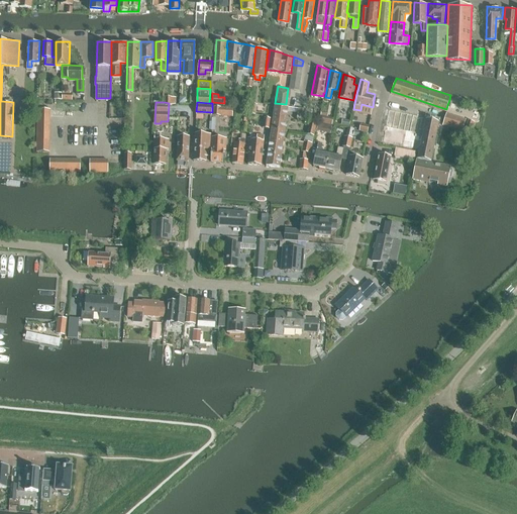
[(285,129),(288,105),(286,104),(275,103),(272,127),(285,129)]
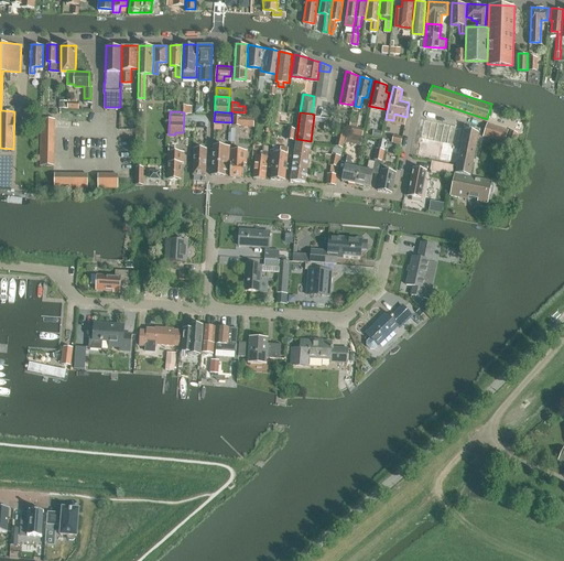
[(339,117),(334,117),(326,116),(324,128),(337,130),(338,130),(339,128),(339,117)]
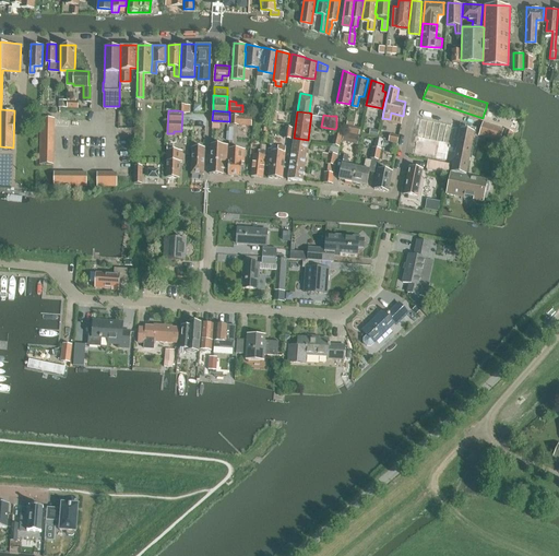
[(453,160),(460,125),(420,117),(414,151),(453,160)]
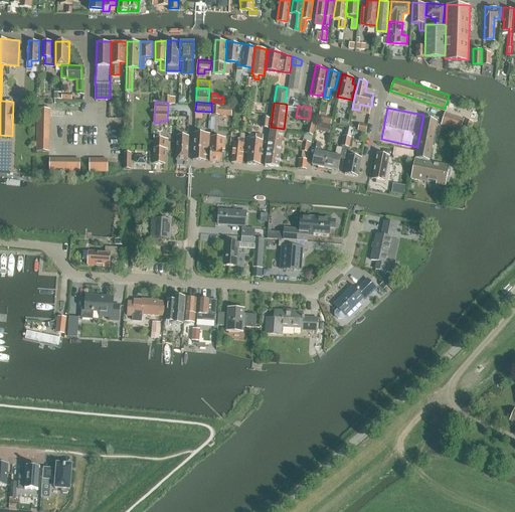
[(318,120),(331,123),(332,116),(326,115),(327,112),(320,111),(318,120)]
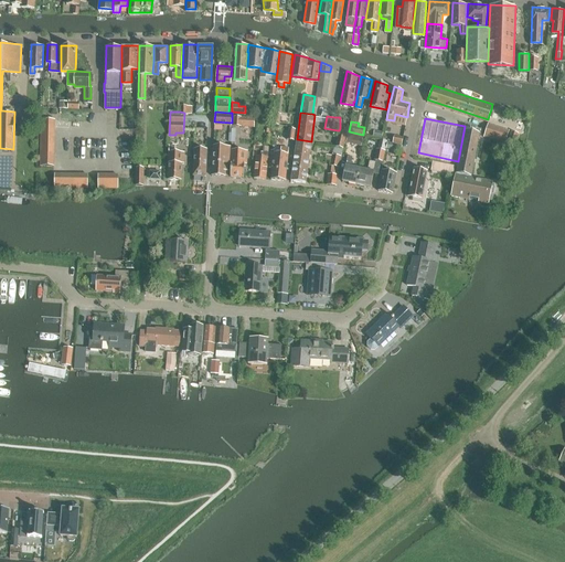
[(488,122),(484,133),(484,134),(505,140),(509,128),(488,122)]
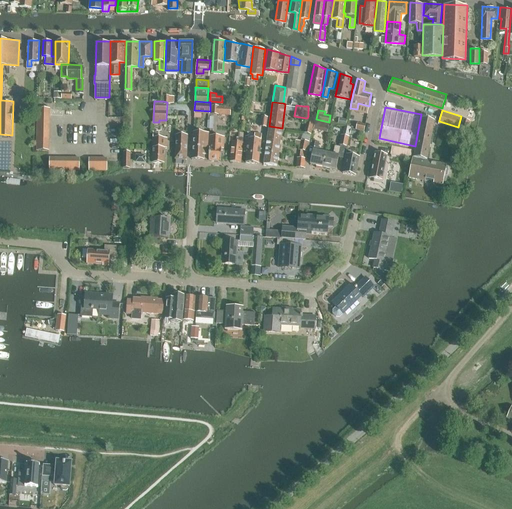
[(261,114),(260,124),(267,125),(268,115),(261,114)]
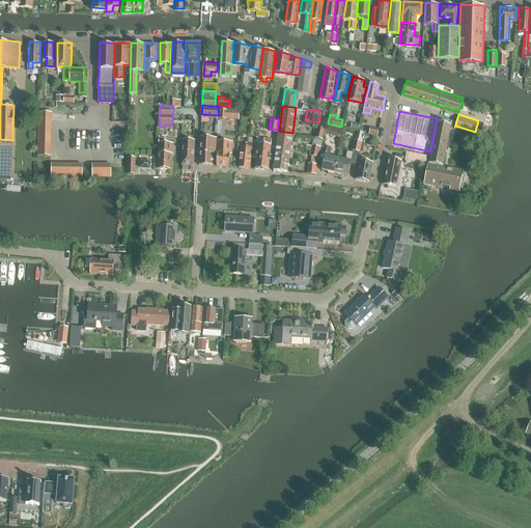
[(437,120),(428,162),(443,165),(451,123),(437,120)]
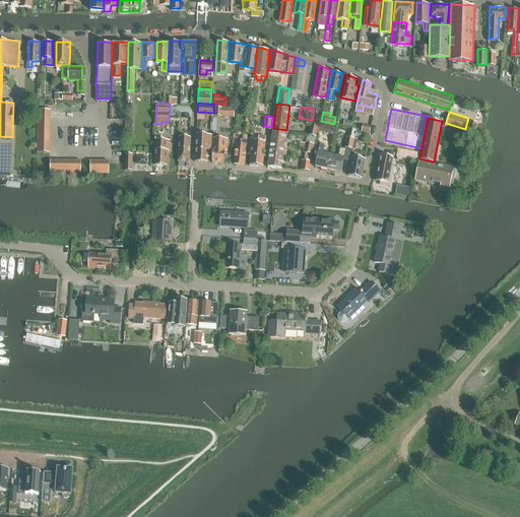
[(473,130),(476,121),(471,119),(467,128),(473,130)]
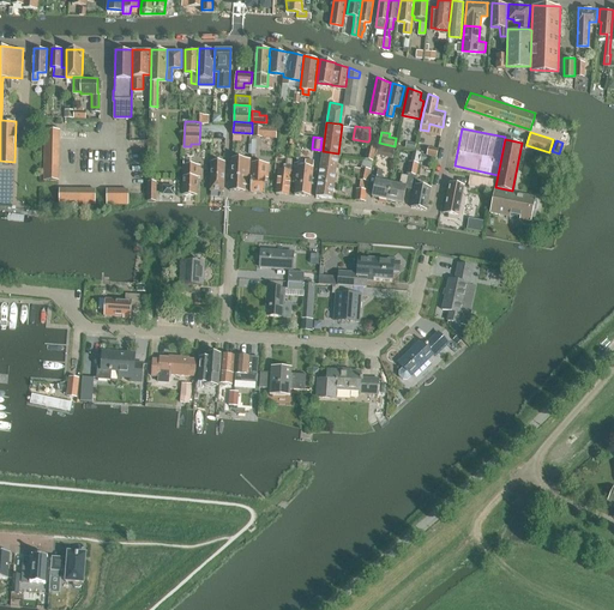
[(367,142),(365,155),(372,157),(375,143),(367,142)]
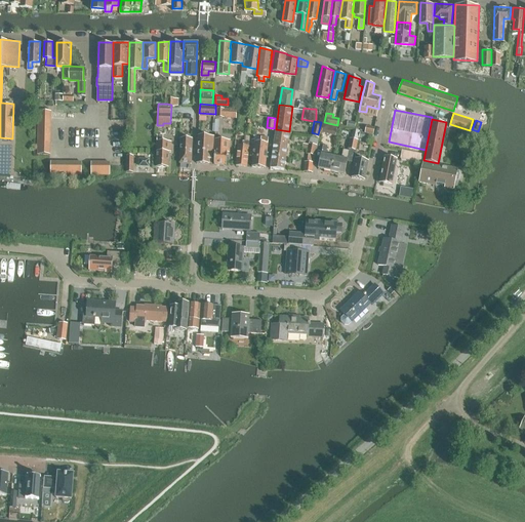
[(334,135),(335,134),(336,127),(324,124),(322,133),(334,135)]
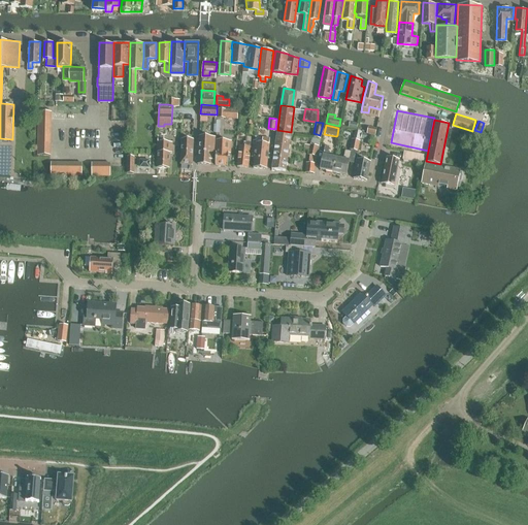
[(277,130),(275,142),(289,144),(291,132),(277,130)]
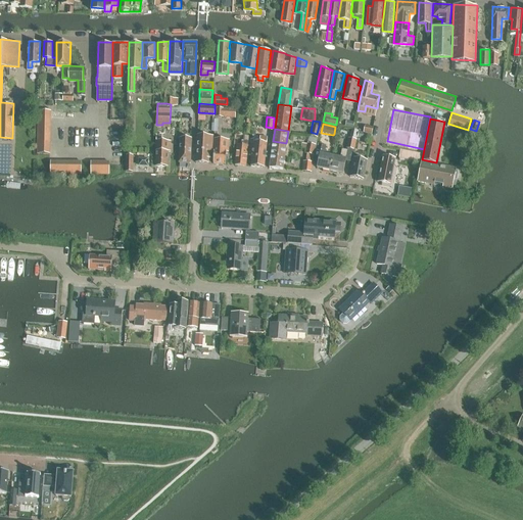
[(168,148),(171,148),(171,139),(161,138),(162,132),(156,132),(155,163),(168,163),(168,148)]
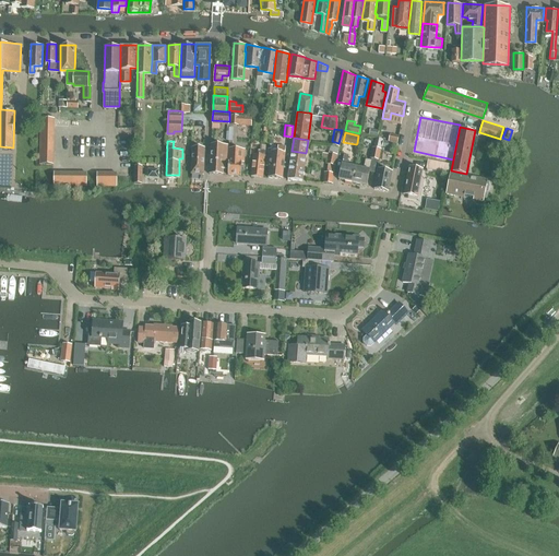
[(223,173),(223,172),(223,167),(226,167),(228,143),(211,142),(210,172),(223,173)]
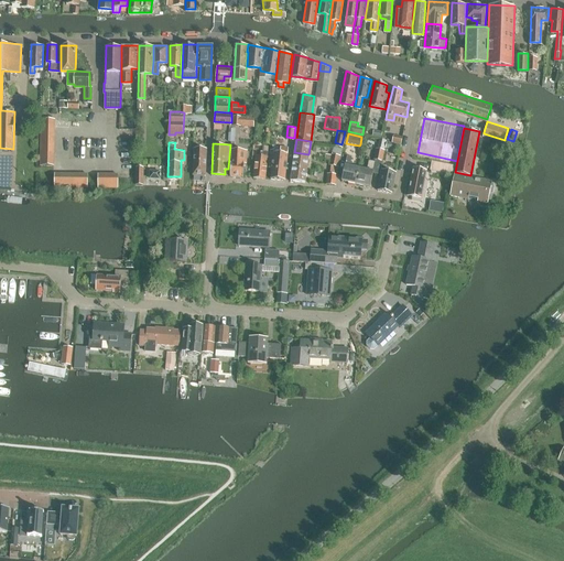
[(285,175),(289,146),(280,144),(280,149),(270,148),(269,165),(272,165),(271,176),(282,177),(285,175)]
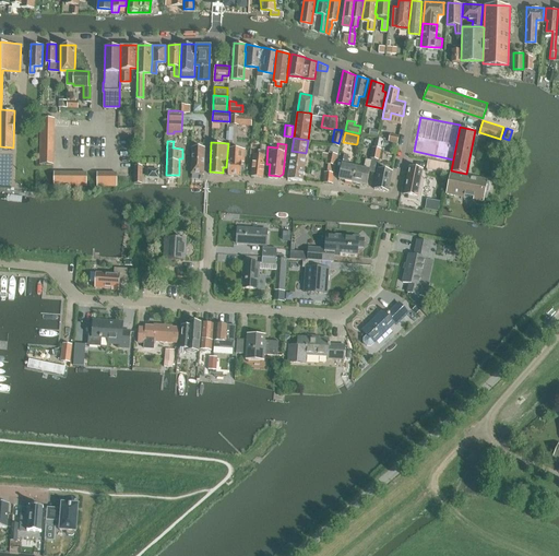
[(204,145),(192,145),(191,172),(203,172),(204,145)]
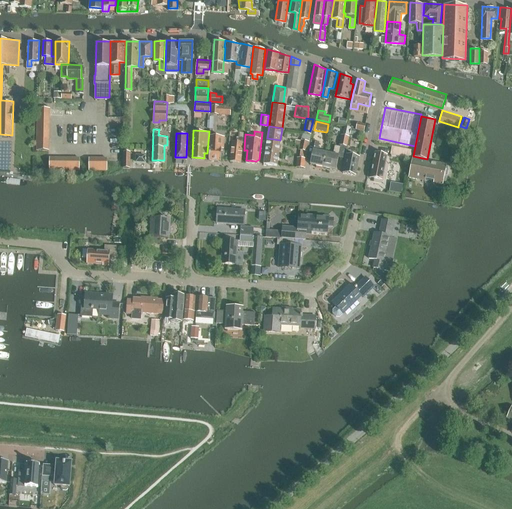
[(220,159),(220,158),(221,146),(223,146),(224,134),(210,133),(208,158),(220,159)]
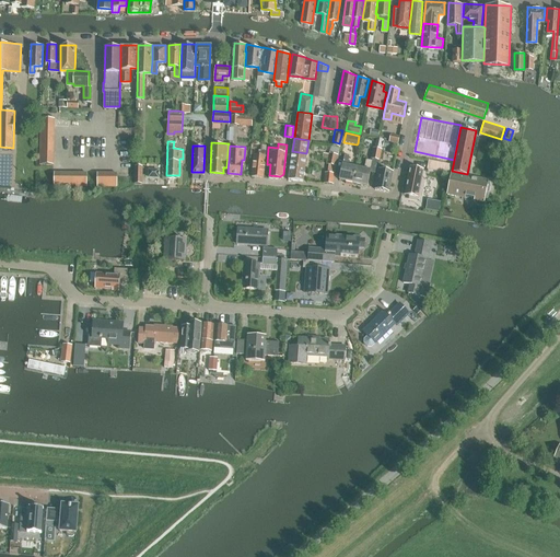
[(380,158),(382,148),(375,146),(372,157),(380,158)]
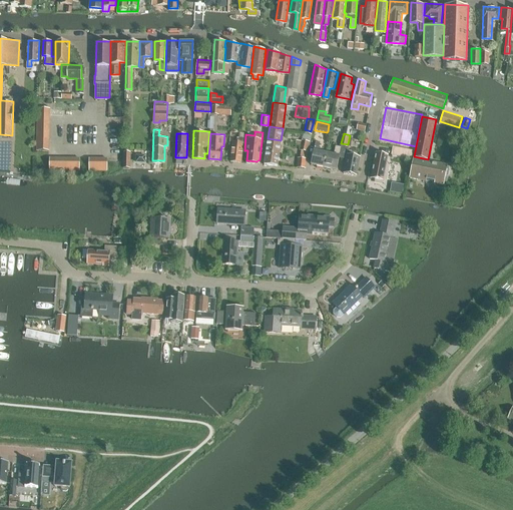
[(230,159),(241,160),(243,136),(238,136),(238,140),(232,140),(230,159)]
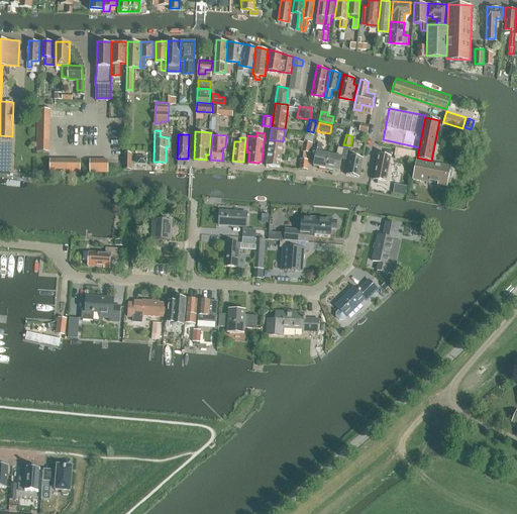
[(270,139),(268,151),(281,153),(283,141),(270,139)]
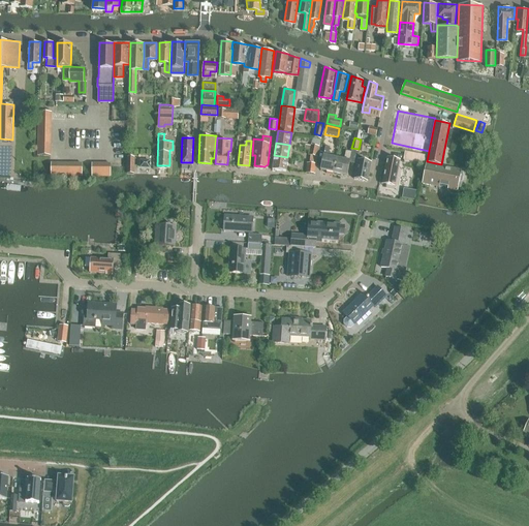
[(320,167),(334,171),(337,156),(330,155),(331,146),(325,145),(320,167)]
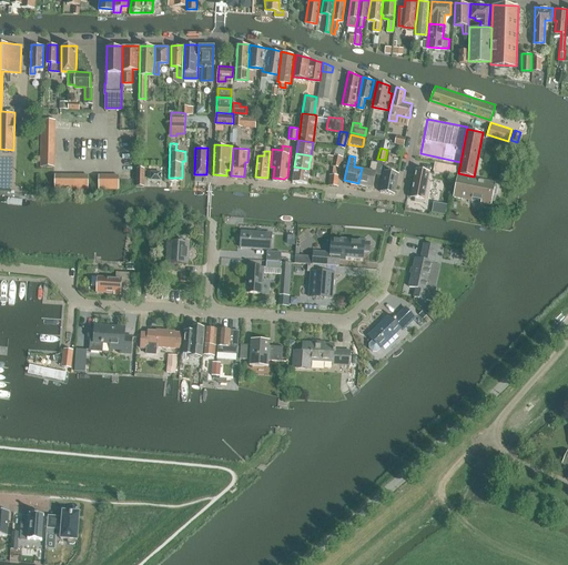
[(372,185),(377,161),(372,160),(369,170),(362,168),(358,183),(372,185)]
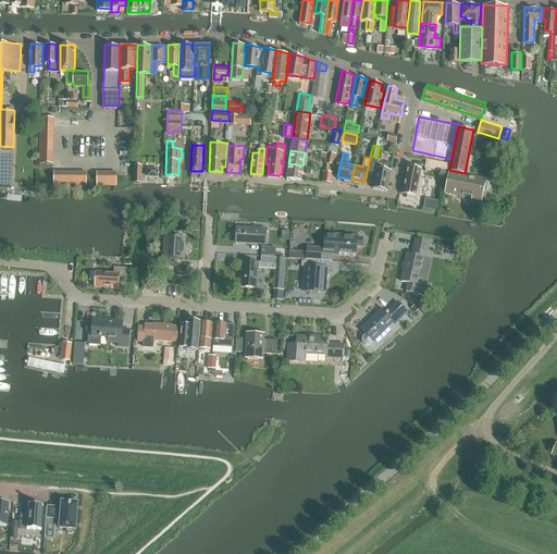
[(448,161),(428,157),(425,165),(447,170),(448,161)]
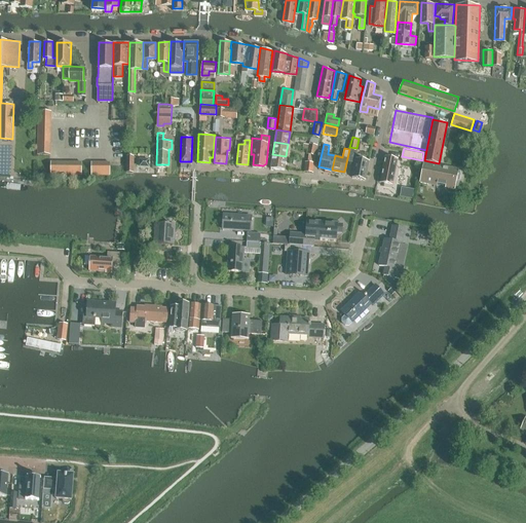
[(284,167),(285,167),(286,156),(272,154),(271,166),(284,167)]
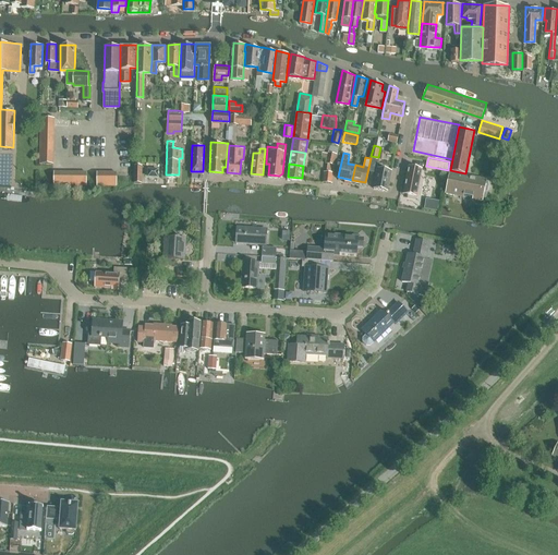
[(422,167),(409,165),(403,192),(416,194),(422,167)]
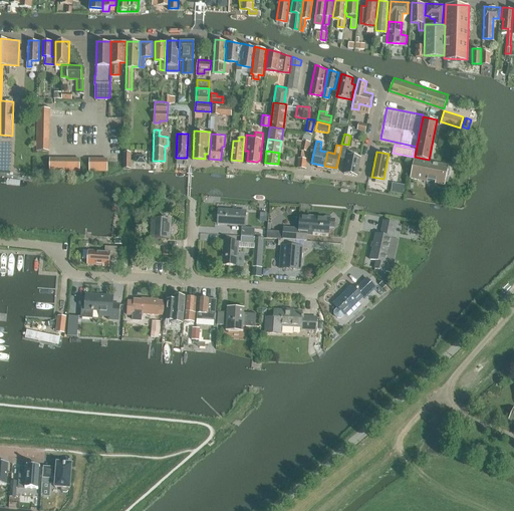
[(357,174),(360,156),(348,153),(344,172),(357,174)]
